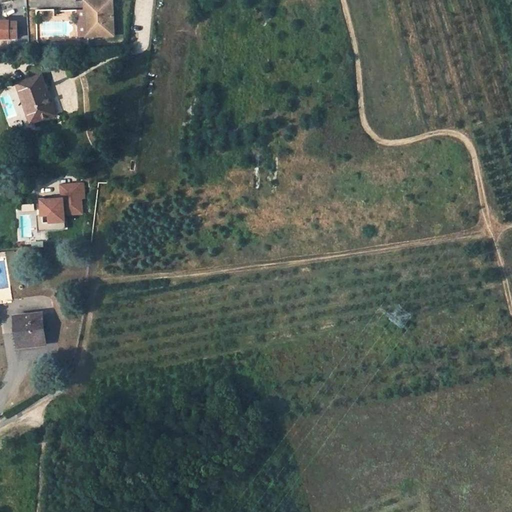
[(92,35),(104,35),(114,34),(112,0),(87,0),(88,10),(79,10),(80,36),(92,35)]
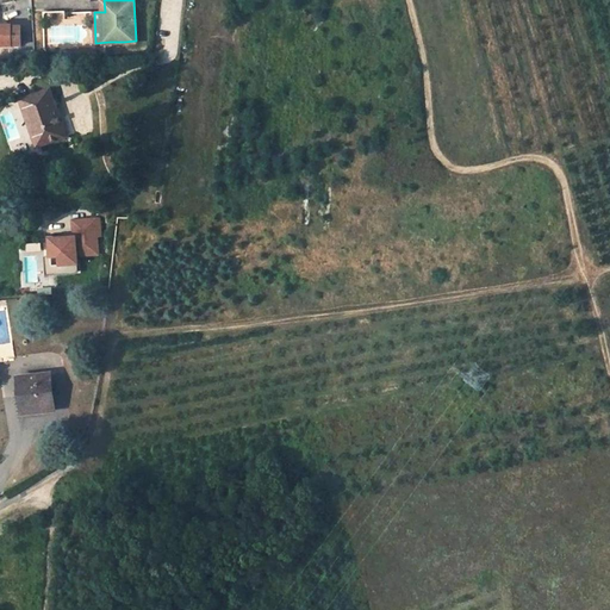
[(95,43),(94,12),(64,14),(64,11),(43,12),(45,51),(97,49),(95,43)]
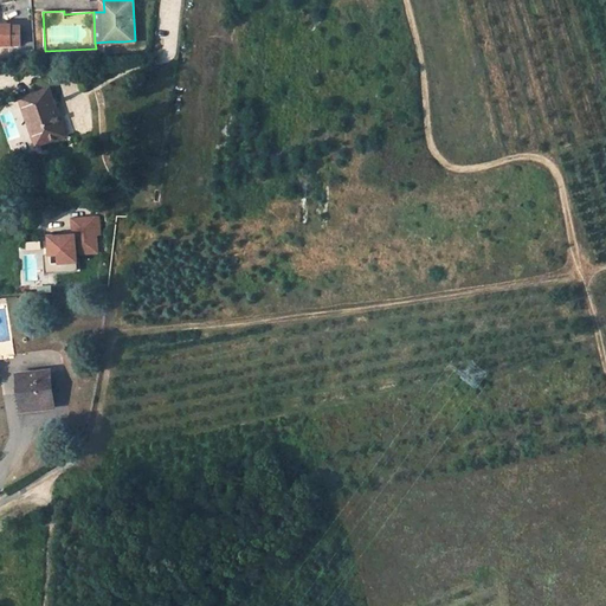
[(11,25),(0,25),(0,45),(18,45),(18,26),(11,26),(11,25)]
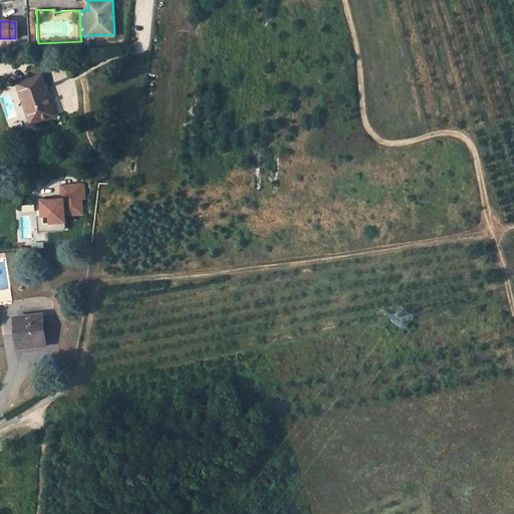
[(19,84),(32,121),(54,113),(41,76),(19,84)]
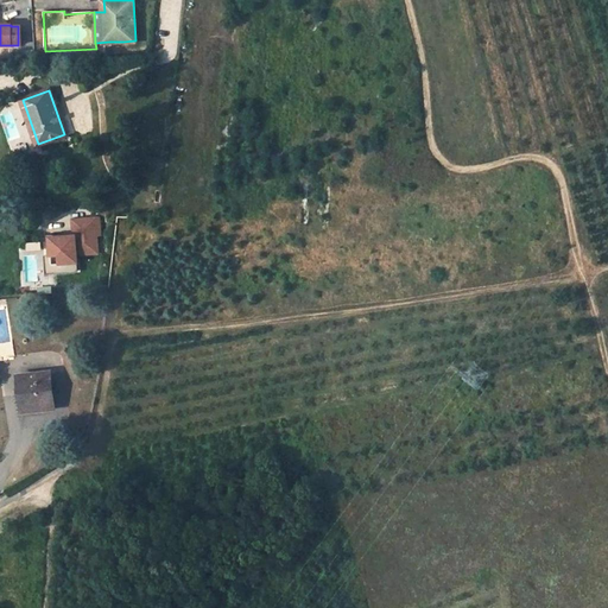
[(63,233),(46,235),(48,255),(52,255),(59,255),(59,263),(55,264),(55,273),(73,272),(71,263),(77,263),(77,254),(97,253),(96,235),(100,234),(99,217),(73,220),(74,232),(69,232),(70,233),(70,236),(63,236),(63,233)]
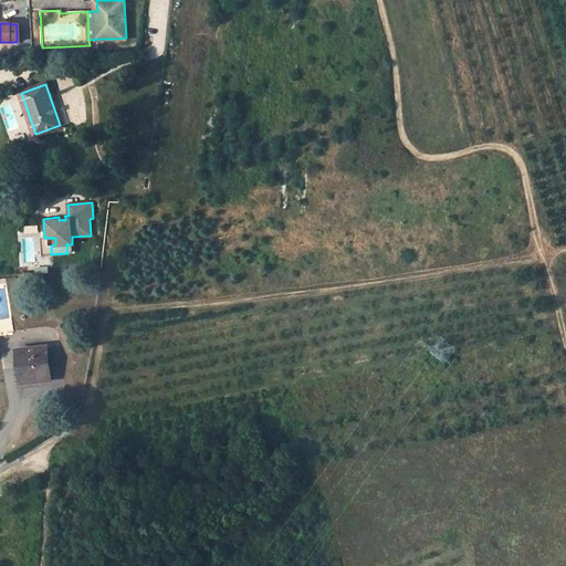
[(44,238),(41,238),(42,255),(51,254),(51,245),(49,245),(49,238),(44,238)]
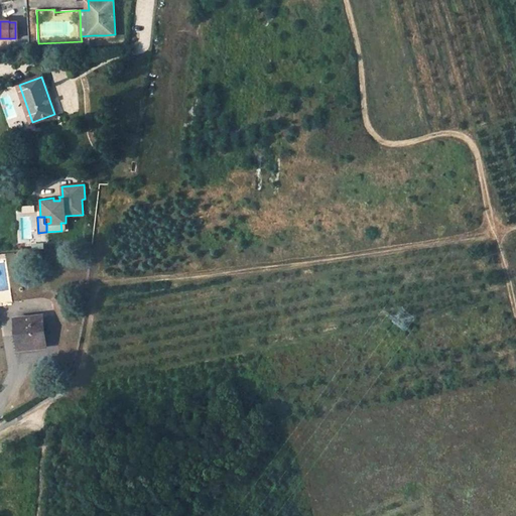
[(36,347),(46,346),(42,316),(16,319),(19,346),(36,345),(36,347)]
